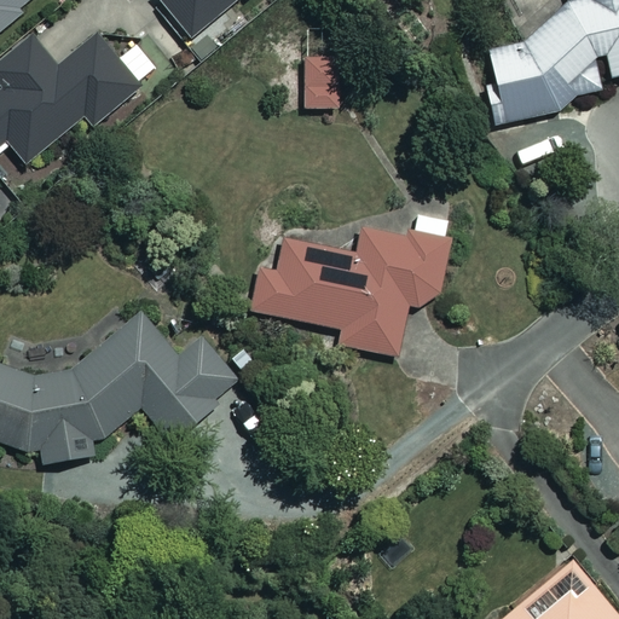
[(0,0),(0,32),(23,13),(18,7),(27,0),(0,0)]
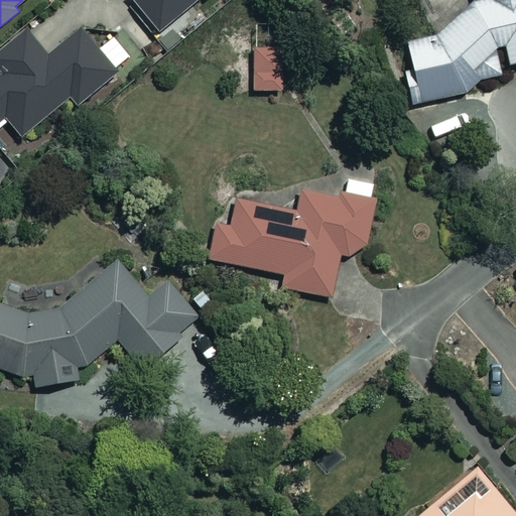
[(132,0),(158,31),(198,0),(132,0)]
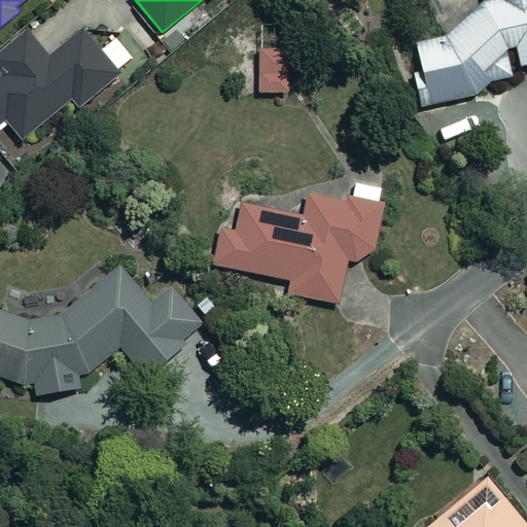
[(526,0),(482,0),(483,3),(443,34),(411,40),(417,69),(411,71),(419,105),(481,92),(479,82),(512,75),(504,47),(514,45),(519,65),(526,62),(526,0)]
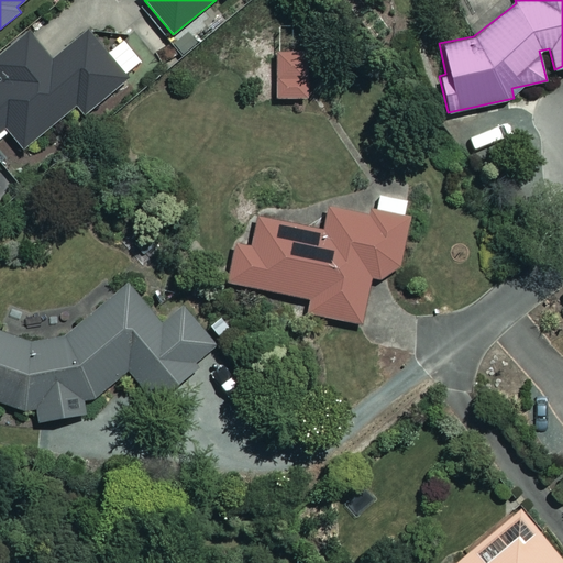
[(127,79),(88,31),(51,62),(26,32),(0,53),(0,78),(1,80),(0,81),(0,136),(9,130),(22,147),(74,106),(81,116),(127,79)]
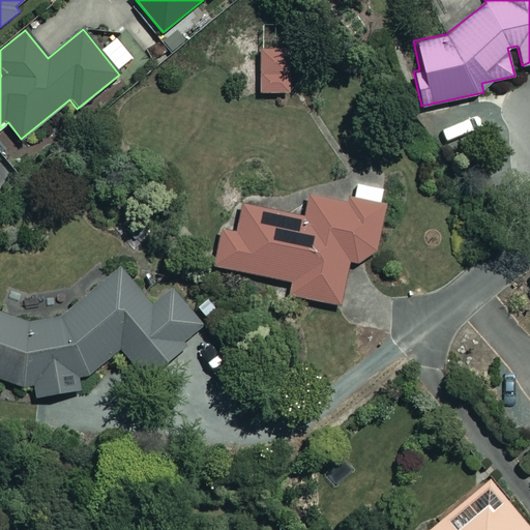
[(290,48),(259,48),(259,92),(290,92),(290,48)]
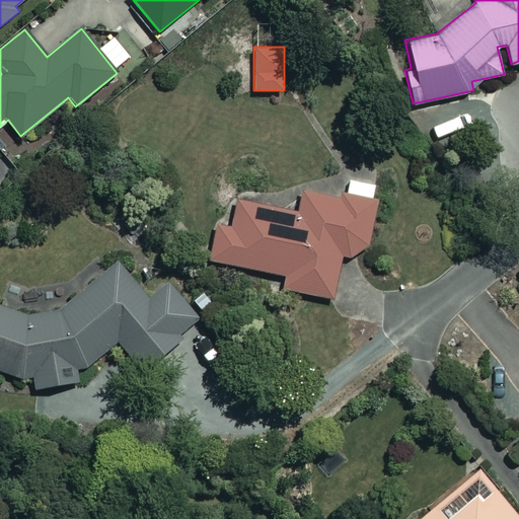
[(225,221),(217,220),(209,261),(284,276),(281,289),(334,299),(342,261),(367,242),(379,183),(350,177),(347,193),(302,184),(297,209),(230,196),(225,221)]
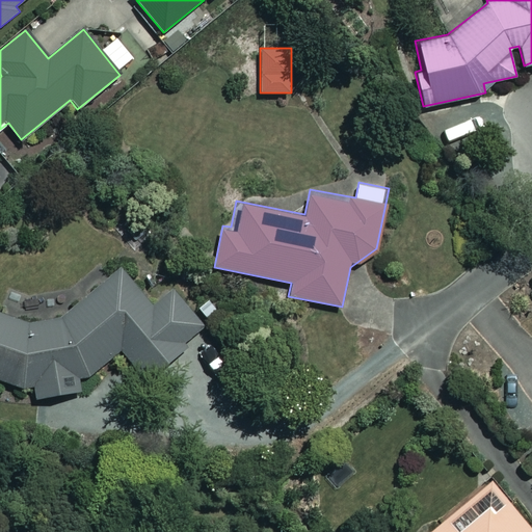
[(207,325),(166,281),(148,299),(122,272),(95,297),(84,296),(60,323),(0,303),(0,378),(36,388),(37,399),(82,389),(80,377),(122,353),(149,380),(207,325)]
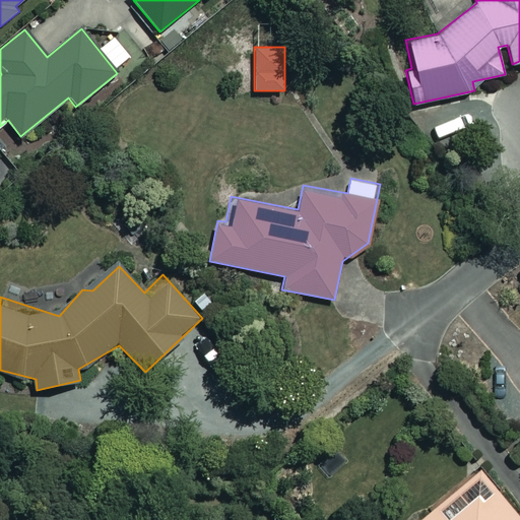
[(519,519),(480,471),(421,519),(519,519)]
